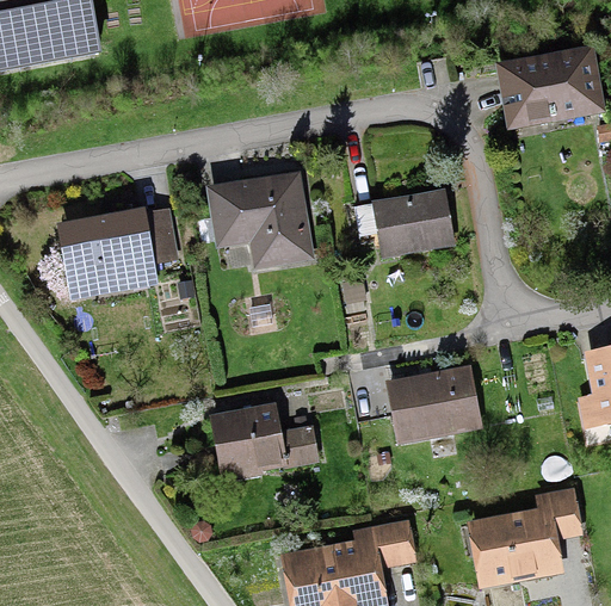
[(0,0),(0,68),(100,50),(90,0),(0,0)]
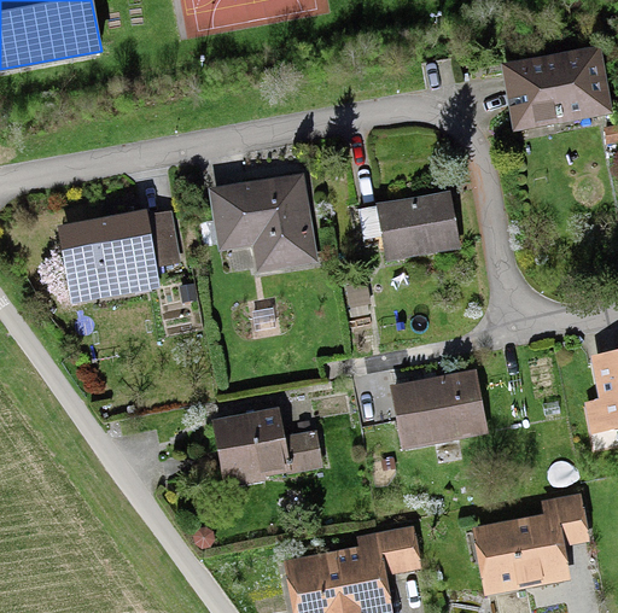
[(596,50),(507,65),(518,124),(607,109),(596,50)]
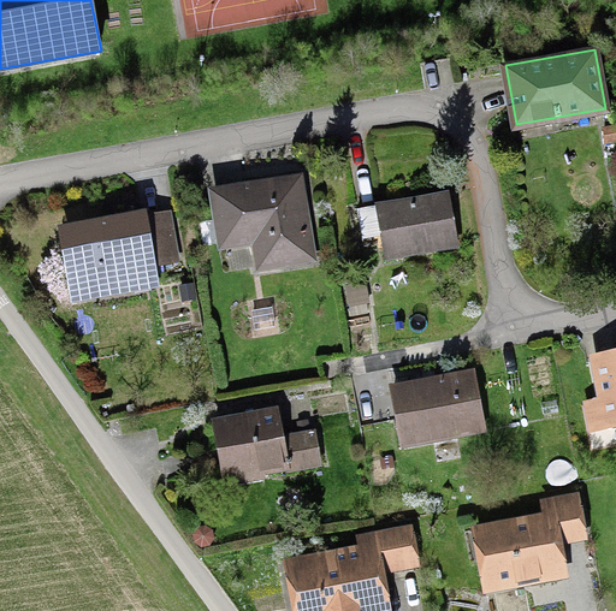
[(252,243),(255,271),(318,261),(303,171),(208,188),(218,249),(252,243)]
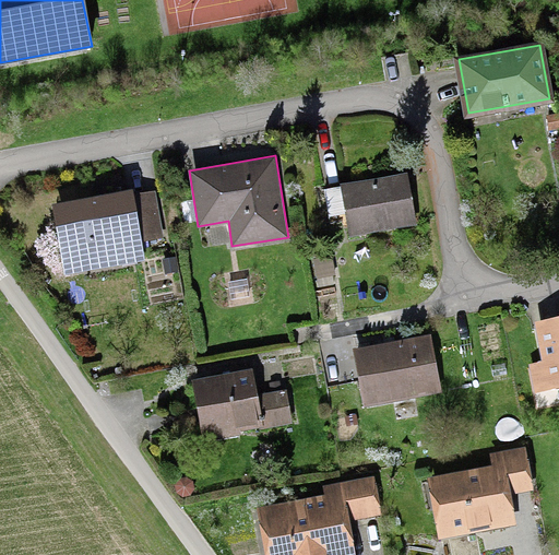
[(417,223),(407,173),(324,189),(330,216),(346,213),(351,236),(417,223)]
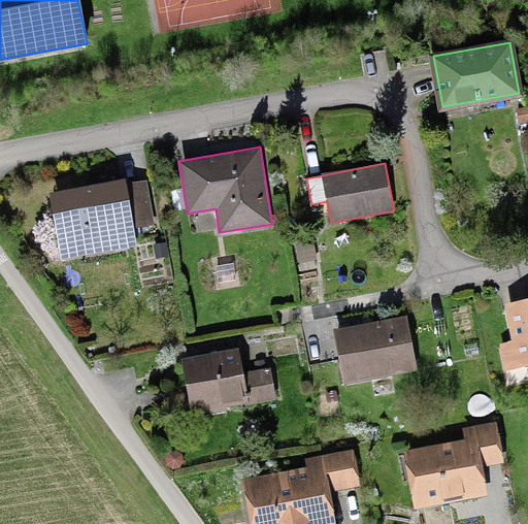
[(150,221),(142,184),(125,187),(125,185),(60,196),(70,251),(135,239),(132,224),(150,221)]
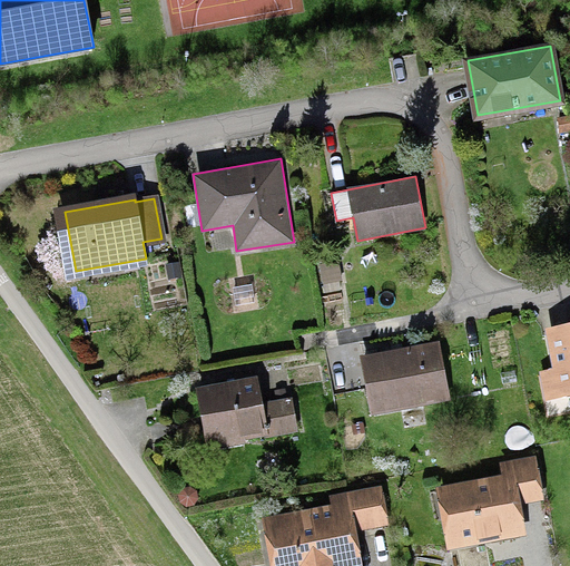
[(343,277),(340,257),(320,261),(323,281),(343,277)]
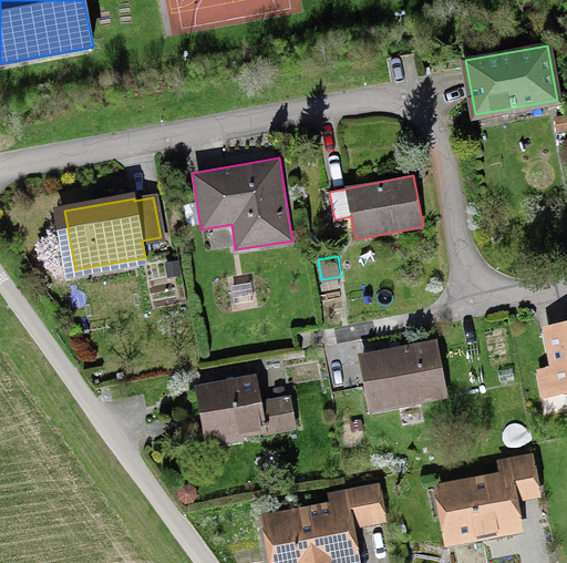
[(166,260),(168,275),(181,274),(178,258),(166,260)]
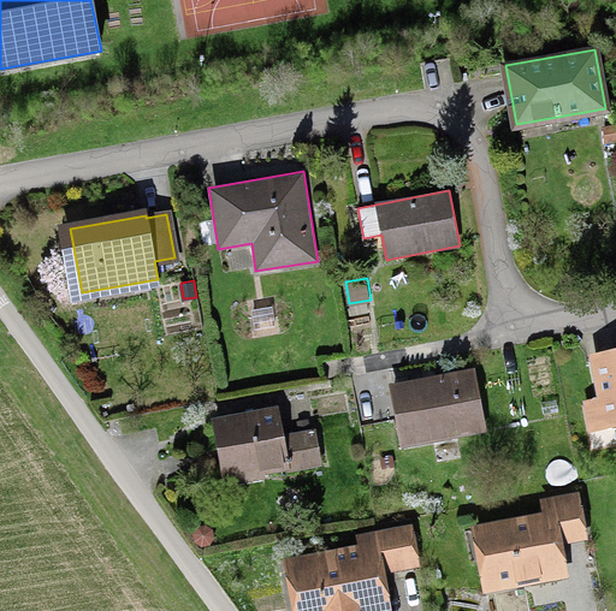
[(615,348),(590,354),(597,397),(584,399),(590,431),(615,426),(615,348)]
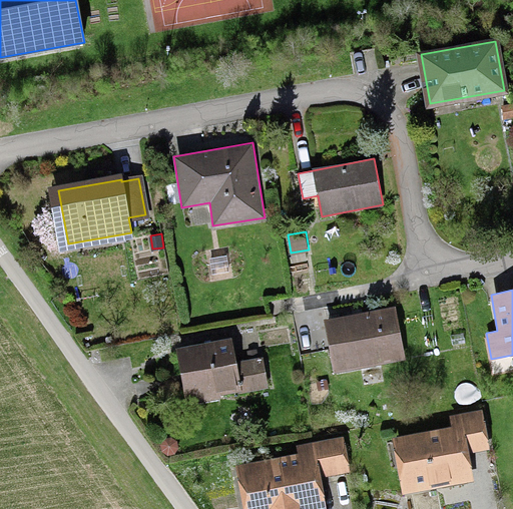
[(395,307),(324,320),(334,372),(405,359),(395,307)]
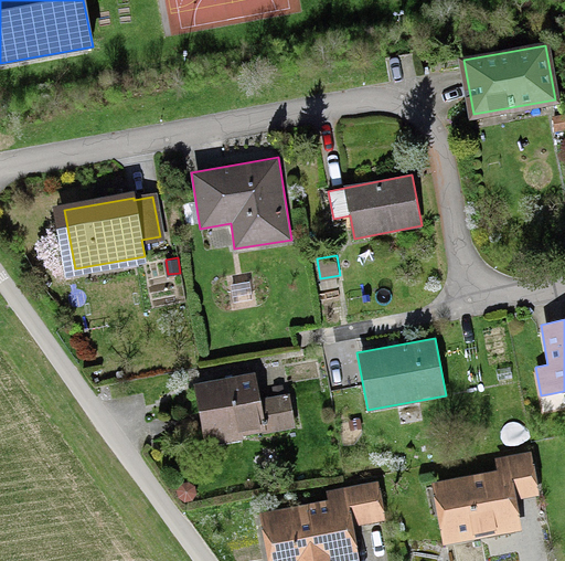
[(194,383),(204,444),(244,437),(243,435),(296,425),(290,392),(285,393),(283,382),(272,384),(274,395),(259,398),(256,372),(194,383)]
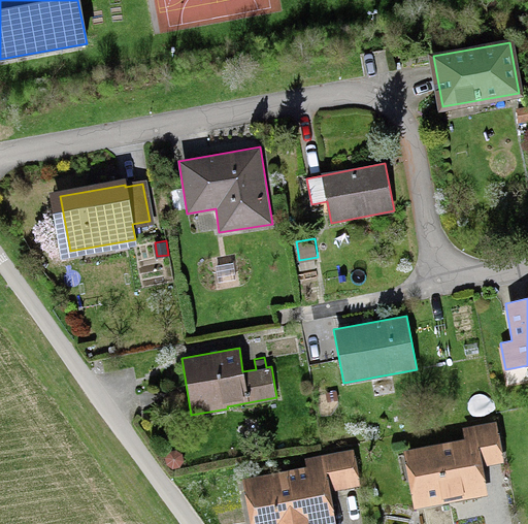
[(504,462),(497,421),(463,426),(465,439),(404,450),(414,508),(488,495),(484,465),(504,462)]
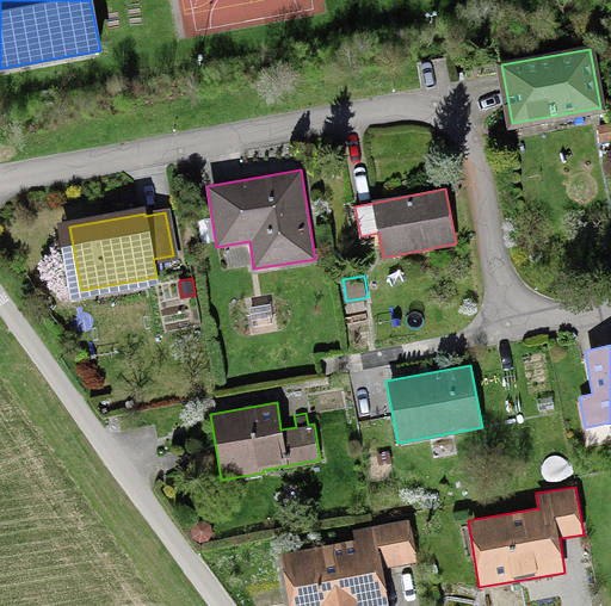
[(356,605),(384,600),(378,568),(412,562),(405,523),(355,532),(356,543),(289,555),(298,605),(356,605)]
